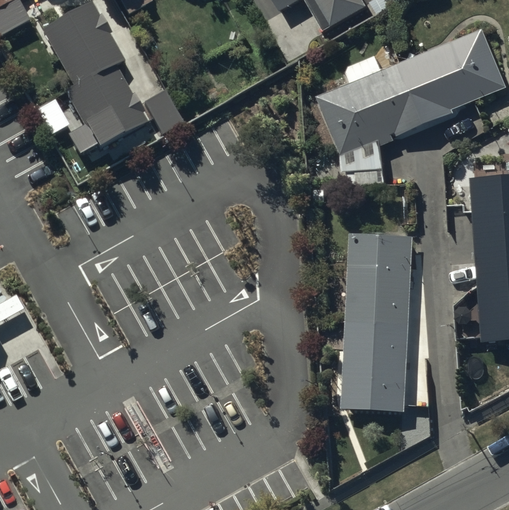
[(12,0),(0,6),(0,34),(28,19),(17,0),(12,0)]
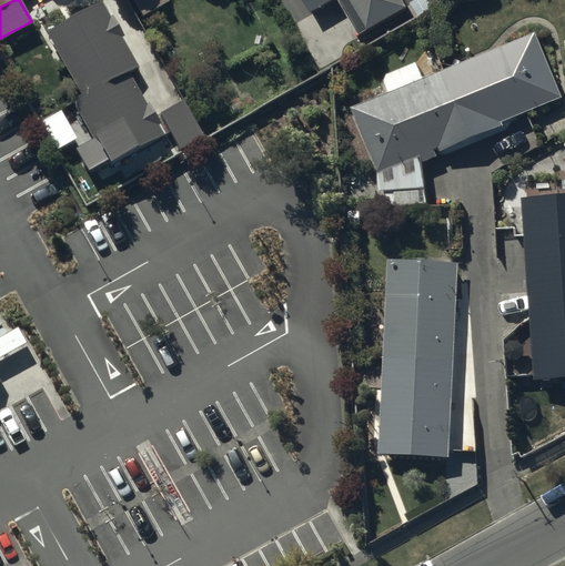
[(44,28),(81,95),(125,72),(133,68),(97,0),(44,28)]
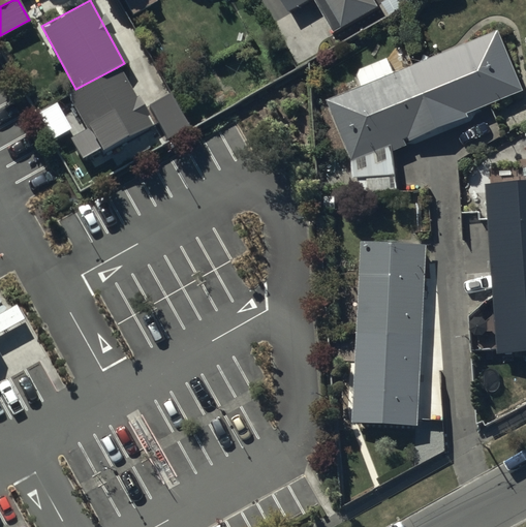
[(122,0),(131,13),(154,0),(122,0)]
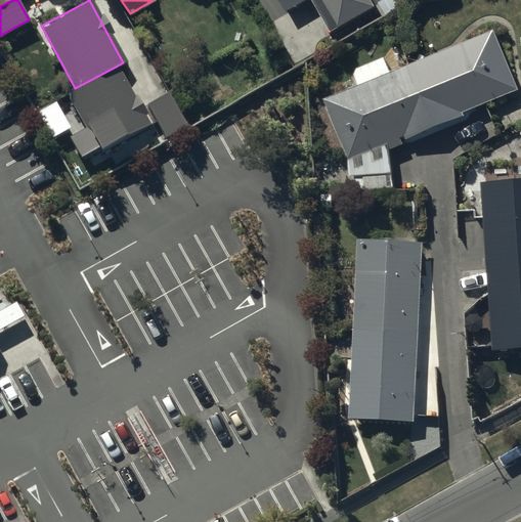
[(278,0),(285,9),(301,0),(311,0),(330,31),(375,6),(371,0),(278,0)]
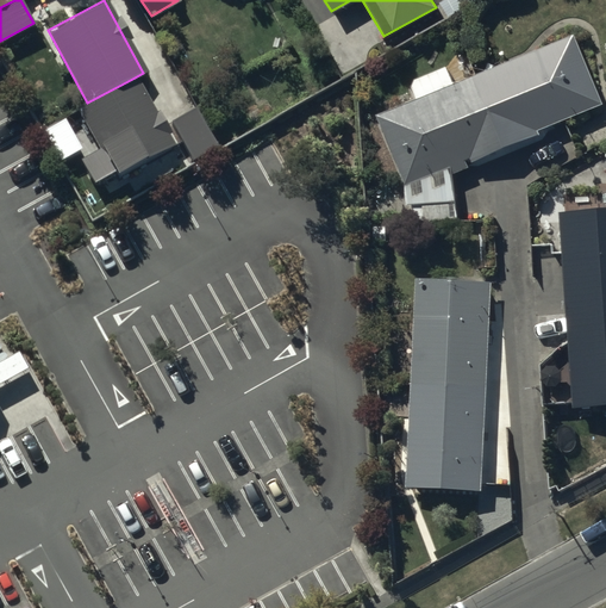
[(573,35),(454,82),(447,67),(411,81),(418,98),(378,115),(405,184),(406,204),(411,204),(412,218),(451,217),(450,202),(454,202),(451,173),(469,166),(467,159),(470,157),(473,161),(539,134),(537,128),(600,103),(573,35)]
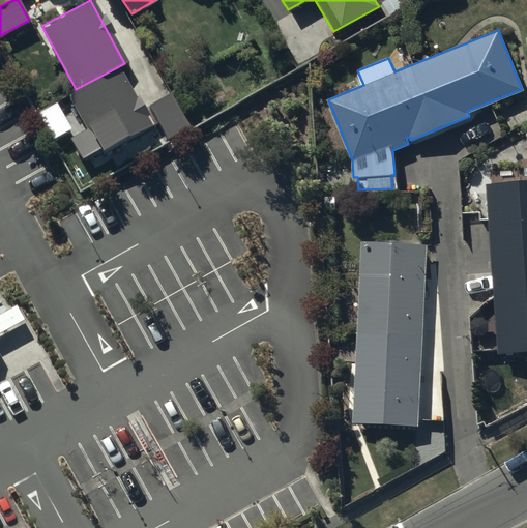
[(148,122),(117,67),(76,89),(68,93),(87,126),(68,137),(81,159),(148,122)]
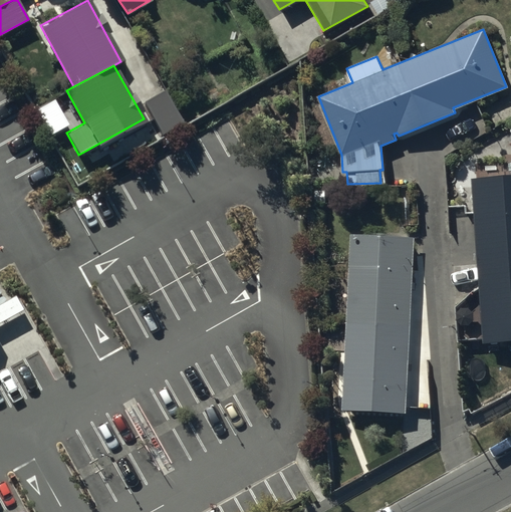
[(162,89),(140,101),(160,136),(181,123),(162,89)]
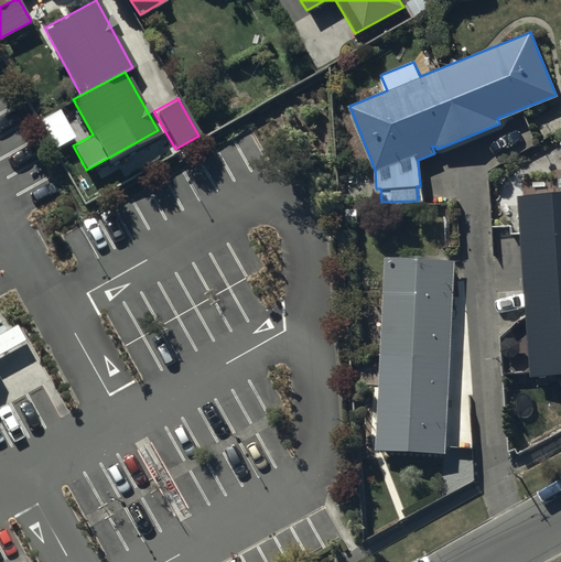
[(560,191),(518,195),(530,376),(560,373),(560,191)]
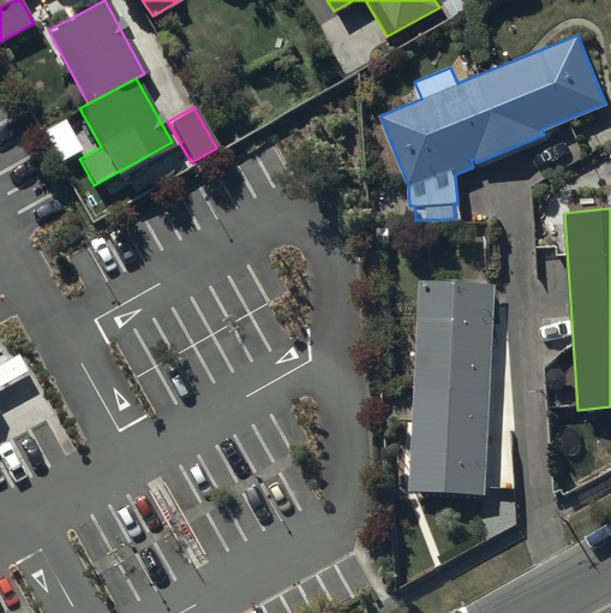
[(485,493),(495,283),(419,279),(408,489),(485,493)]
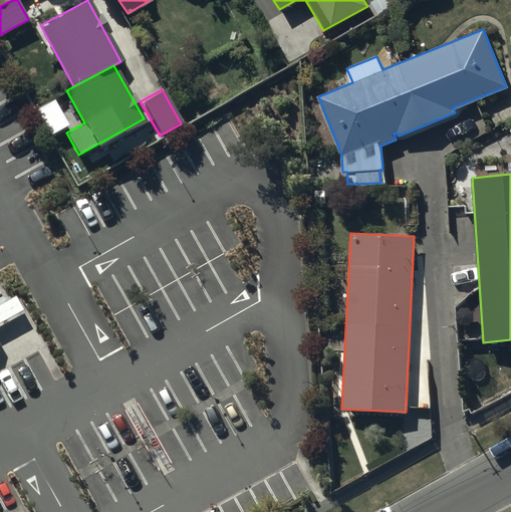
All buildings are outlined.
